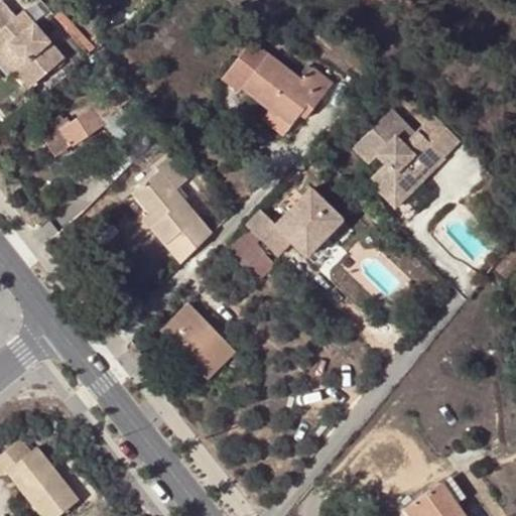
[(0,42),(20,68),(16,72),(31,89),(66,59),(35,24),(29,28),(19,15),(16,17),(2,1),(0,2),(0,42)]
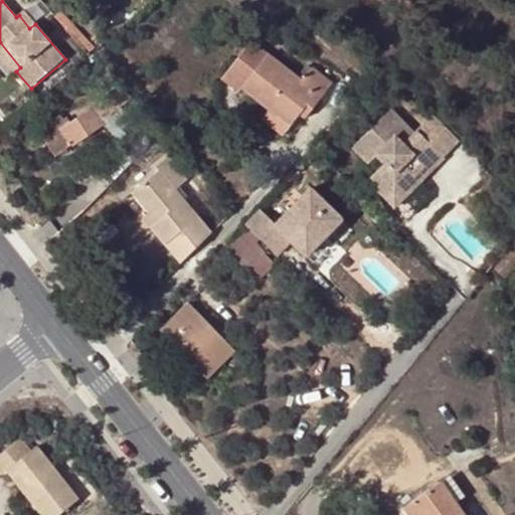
[(24,11),(19,15),(29,28),(35,24),(24,11)]
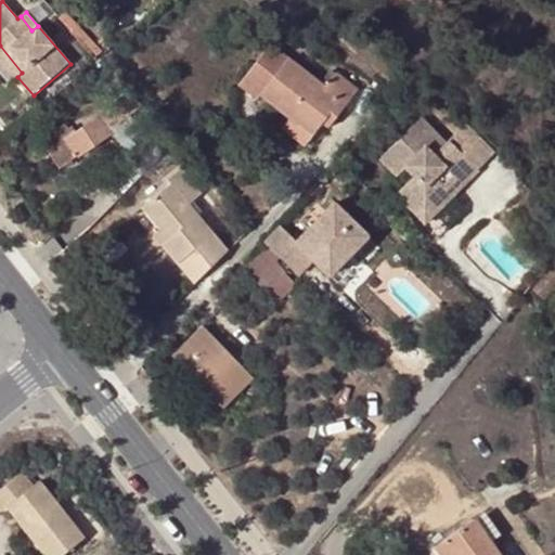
[(260,93),(293,118),(314,136),(324,123),(326,118),(334,123),(359,90),(337,74),(328,86),(272,43),(246,79),(262,91),(260,93)]
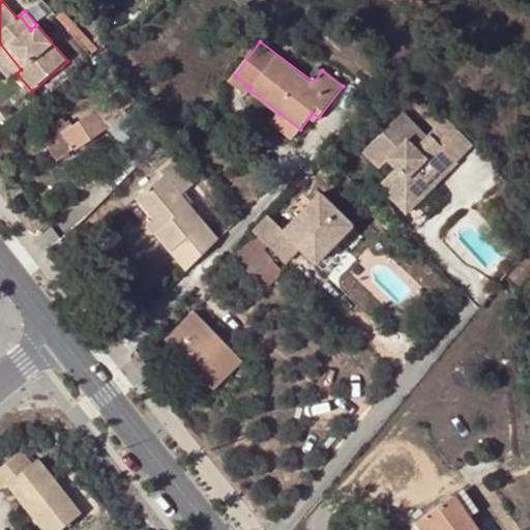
[(0,57),(15,75),(17,74),(21,69),(0,43),(0,57)]
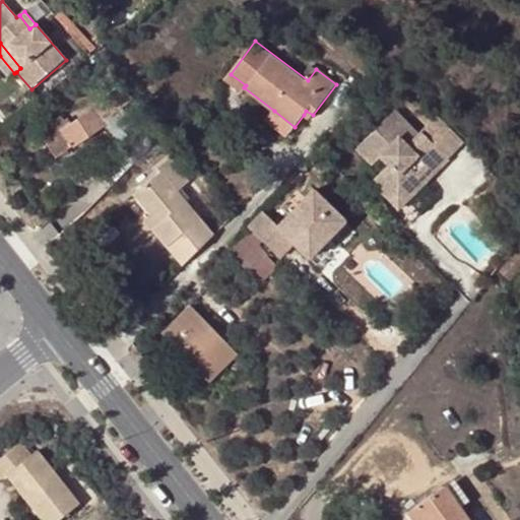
[(241,92),(244,87),(246,85),(231,74),(225,80),(241,92)]
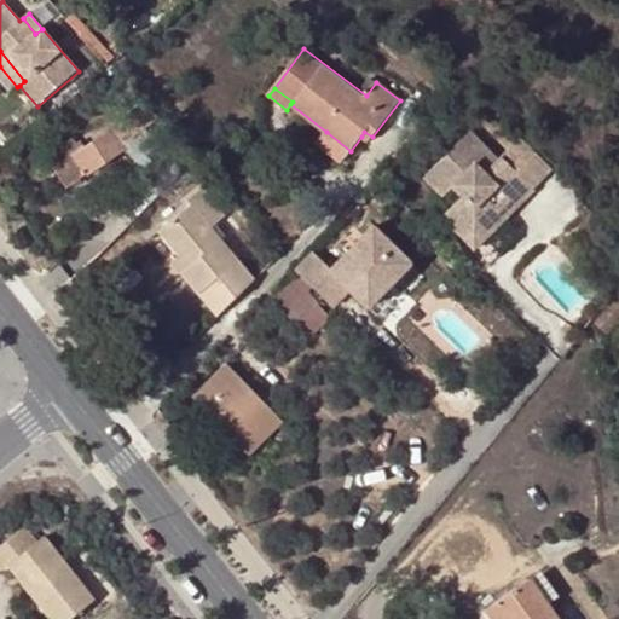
[(71,157),(56,169),(69,189),(128,149),(125,143),(162,119),(150,105),(87,148),(71,157)]
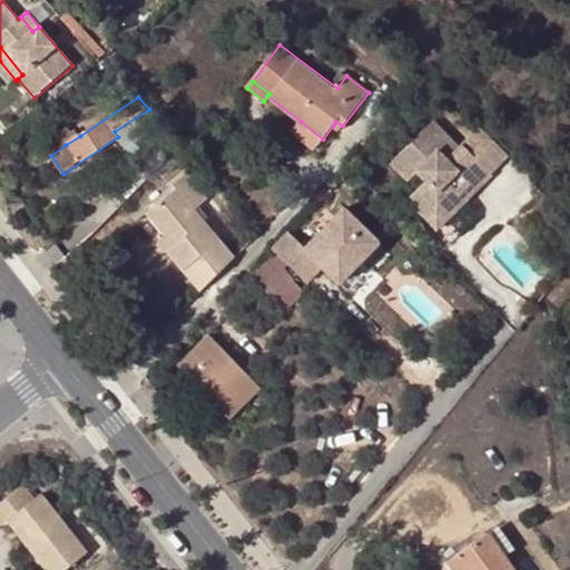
[(320,144),(323,139),(301,121),(297,127),(320,144)]
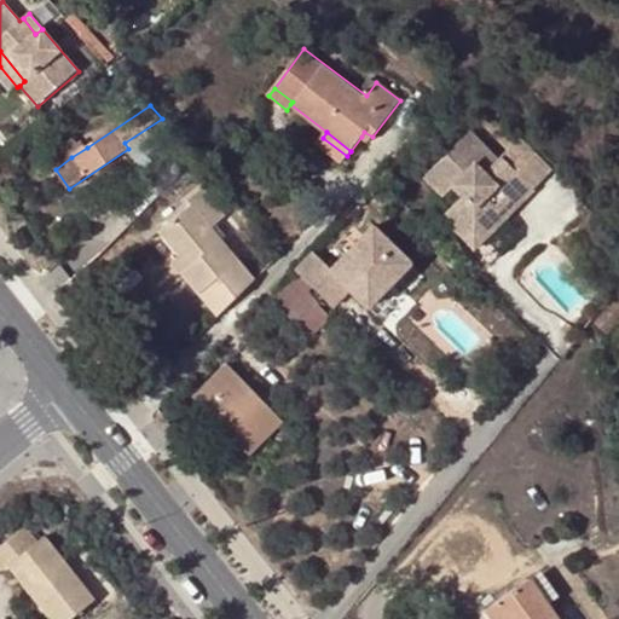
[(372,137),(364,132),(362,137),(369,142),(372,137)]
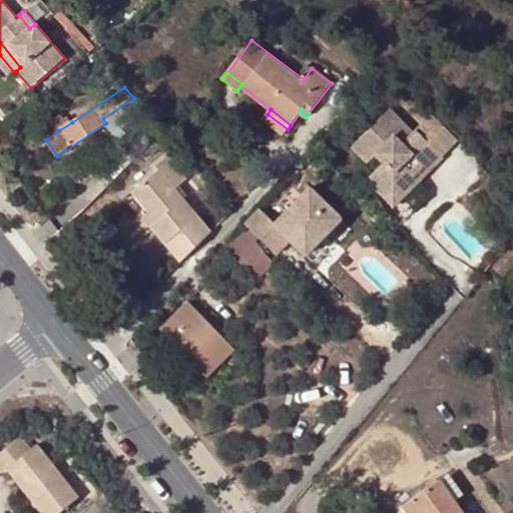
[(375,157),(383,165),(367,182),(383,199),(386,196),(397,196),(403,202),(421,184),(412,175),(419,167),(427,175),(442,160),(415,132),(412,134),(409,137),(400,129),(404,125),(389,111),(352,149),(368,165),(375,157)]
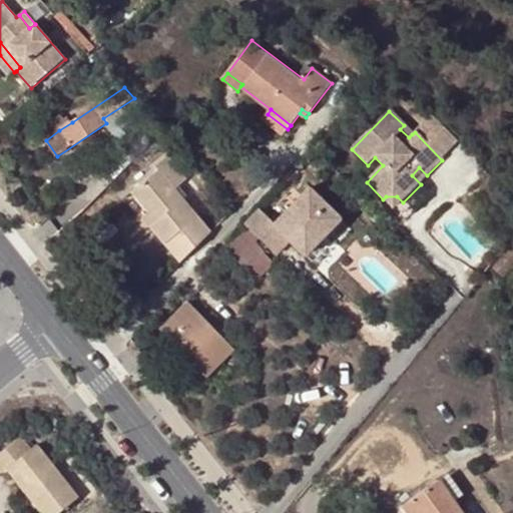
[(53,122),(59,130),(72,122),(69,117),(66,119),(63,116),(53,122)]
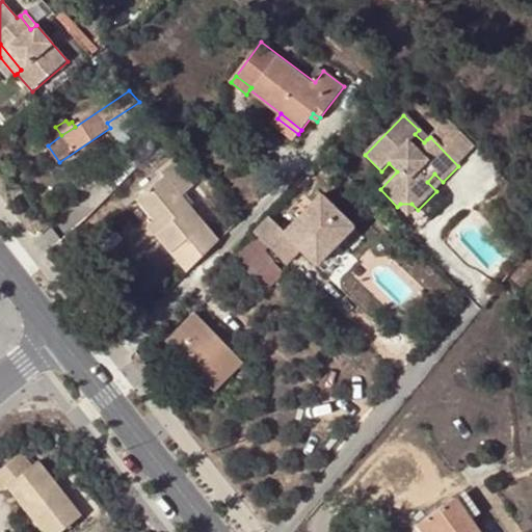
[(427,139),(419,130),(415,134),(424,142),(427,139)]
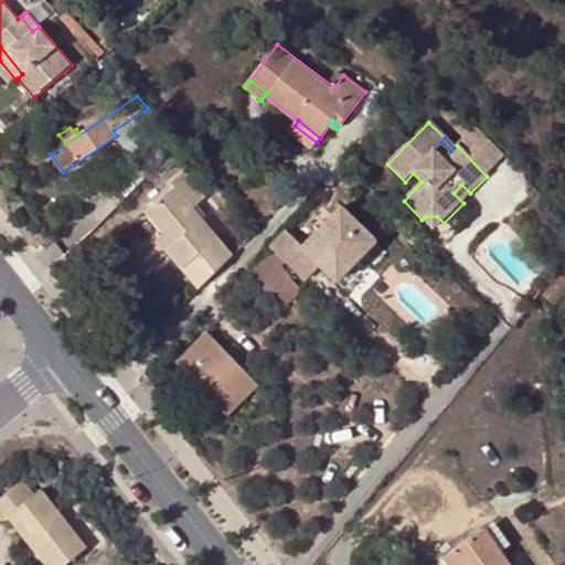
[(164,237),(173,246),(166,253),(199,291),(234,257),(193,211),(205,199),(183,173),(170,185),(174,190),(146,215),(164,237)]
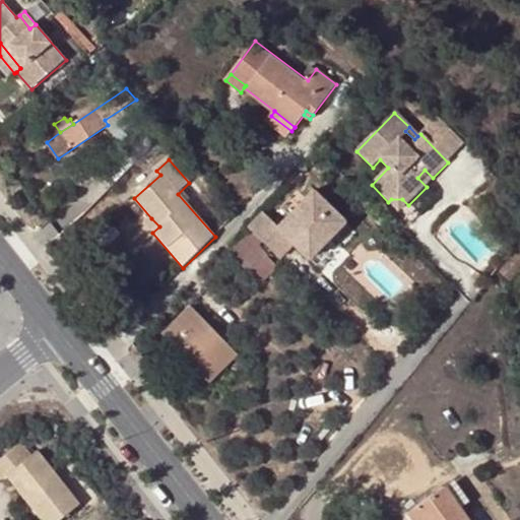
[(435,179),(433,178),(425,170),(417,178),(427,187),(435,179)]
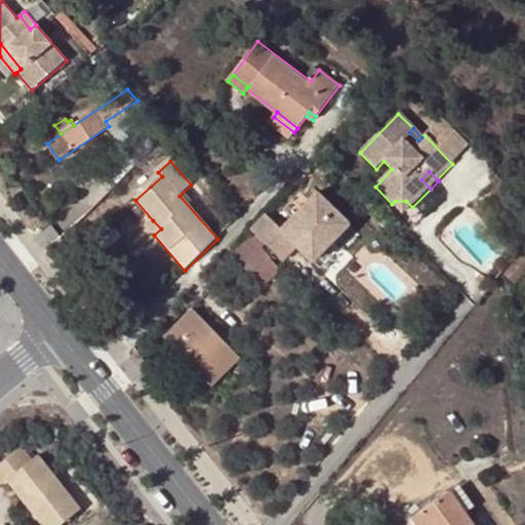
[(267,212),(251,228),(254,232),(265,242),(282,259),(296,244),(312,259),(349,221),(319,192),(282,228),(267,212)]
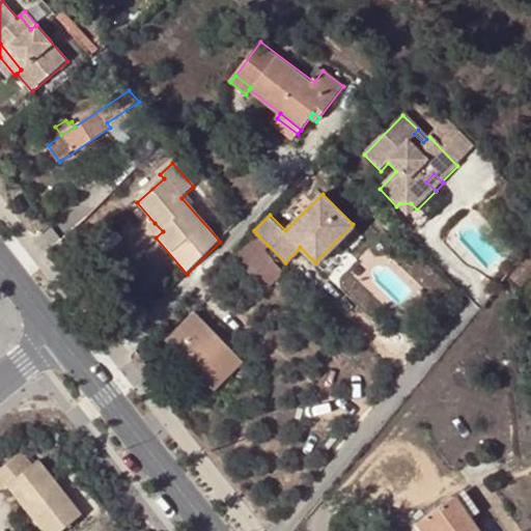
[(408,218),(417,210),(411,203),(399,203),(396,206),(408,218)]
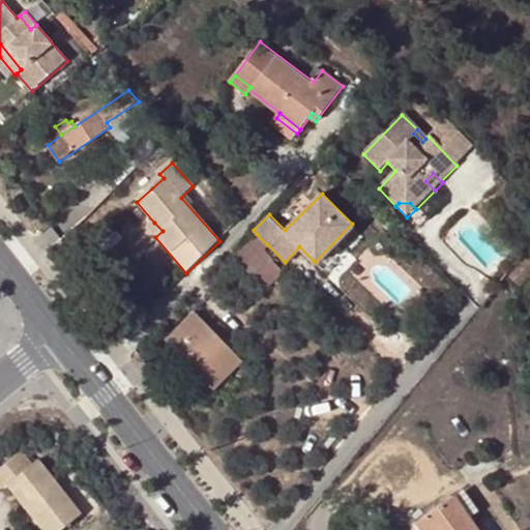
[(148,229),(155,237),(163,231),(154,223),(148,229)]
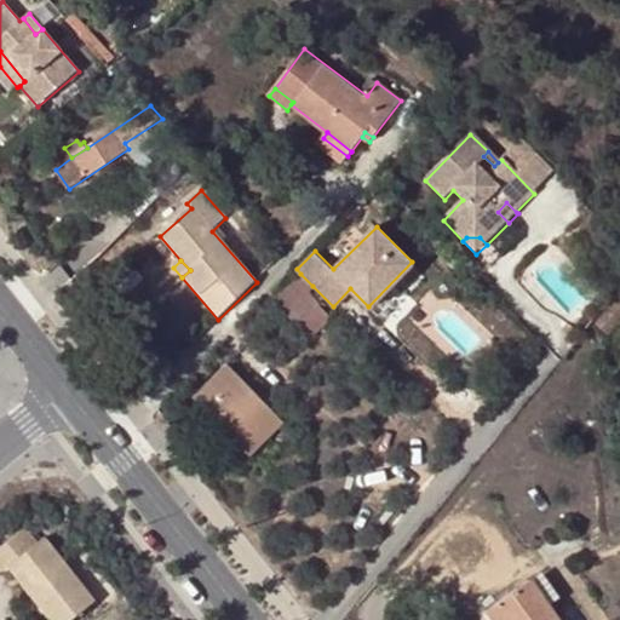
[(298,325),(320,302),(309,291),(313,286),(300,274),(273,300),(298,325)]
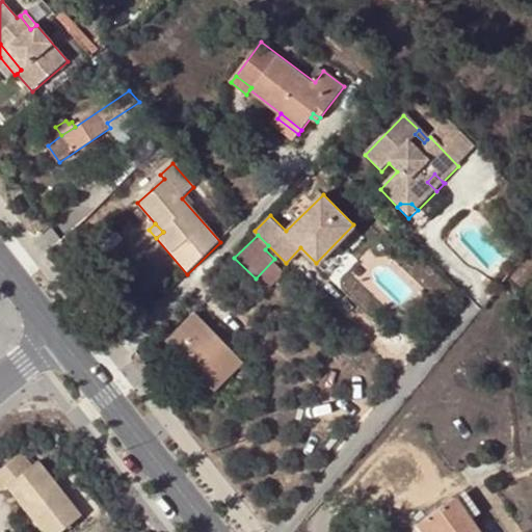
[(288,271),(274,259),(256,278),(267,291),(288,271)]
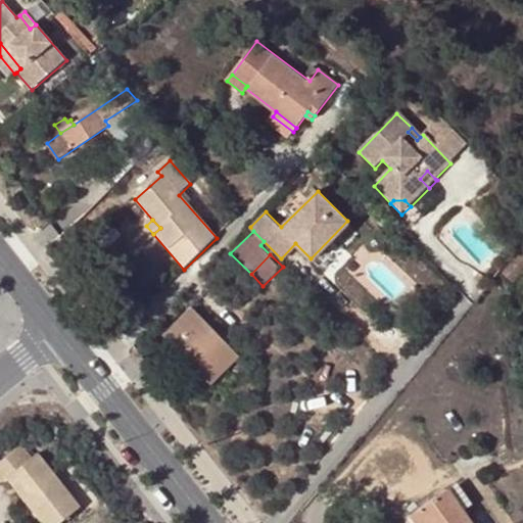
[(230,367),(222,360),(234,347),(195,308),(168,335),(215,383),(230,367)]
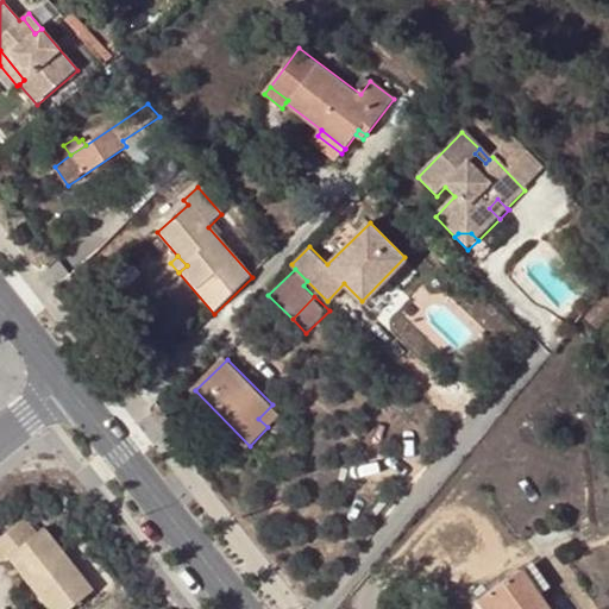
[(272,405),(258,419),(268,427),(281,414),(272,405)]
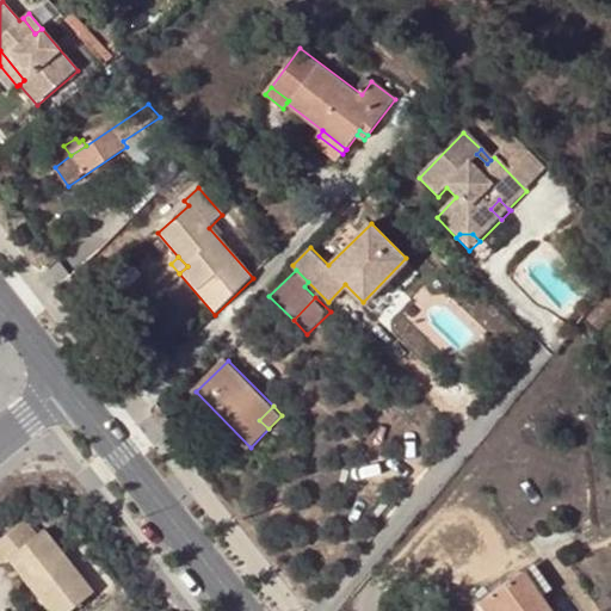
[(0,541),(0,567),(5,565),(30,594),(42,610),(72,610),(90,598),(39,536),(32,542),(19,525),(0,541)]
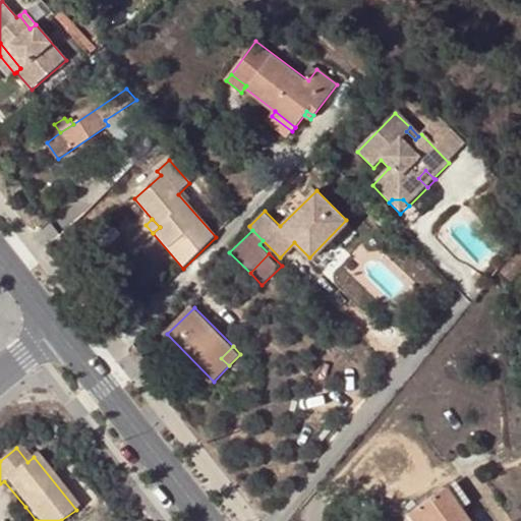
[(414,520),(472,520),(450,487),(410,516),(414,520)]
